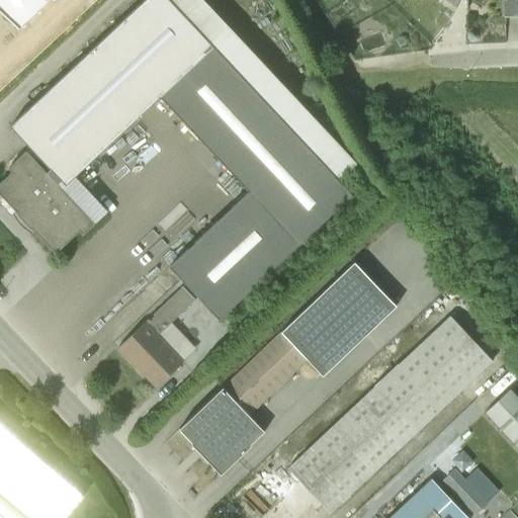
[(0,0),(0,13),(17,28),(47,0),(0,0)]
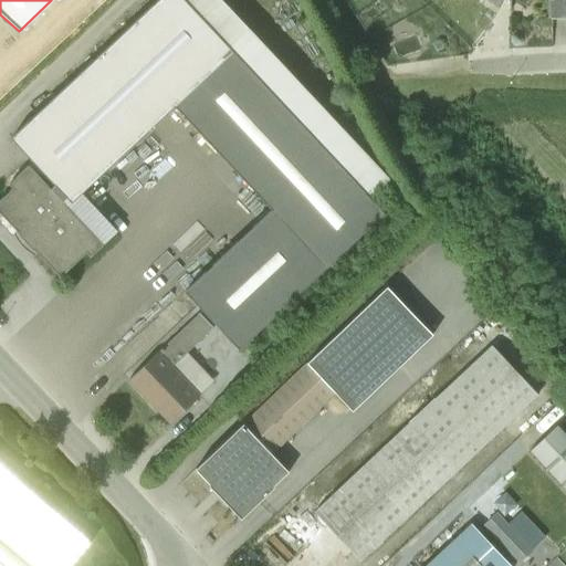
[(270,209),(348,135),(221,0),(156,0),(10,137),(52,184),(49,187),(27,165),(7,184),(10,187),(0,197),(0,213),(59,276),(85,253),(88,255),(116,231),(81,192),(173,106),(270,209)]
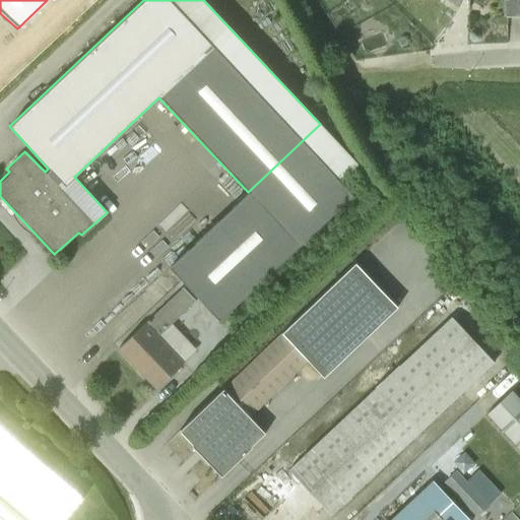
[(519,0),(503,0),(504,13),(519,12),(519,0)]
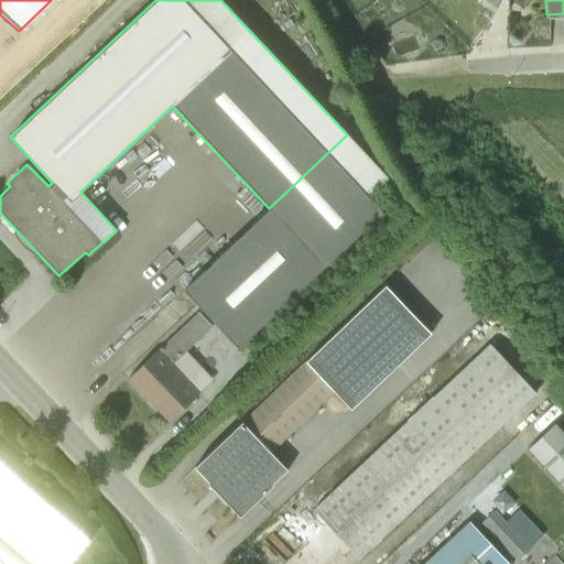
[(387,176),(347,134),(269,208),(183,289),(237,347),(381,212),(367,196),(387,176)]
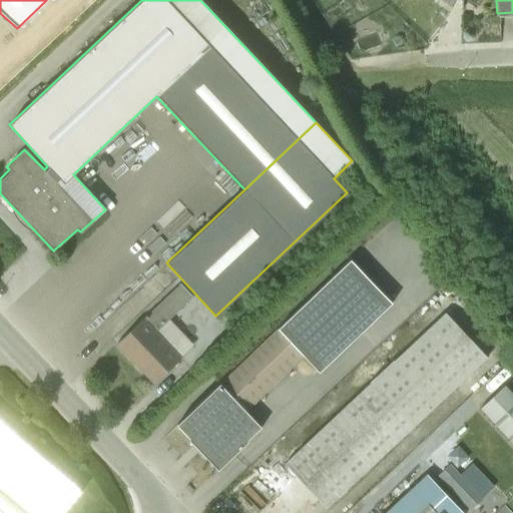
[(175,425),(217,468),(261,427),(245,412),(304,357),(319,372),(391,303),(349,260),(175,425)]
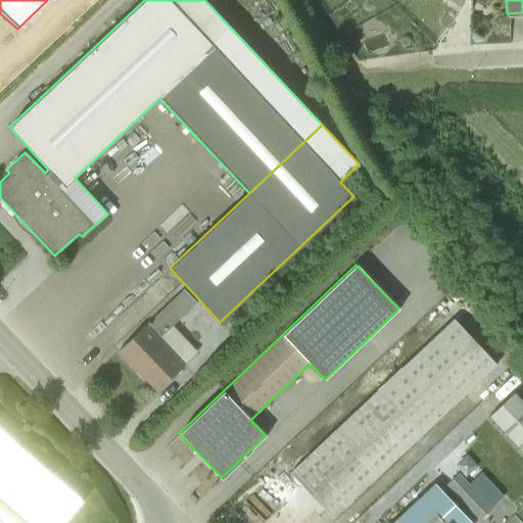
[(196,302),(183,290),(117,351),(156,391),(184,365),(158,338),(196,302)]
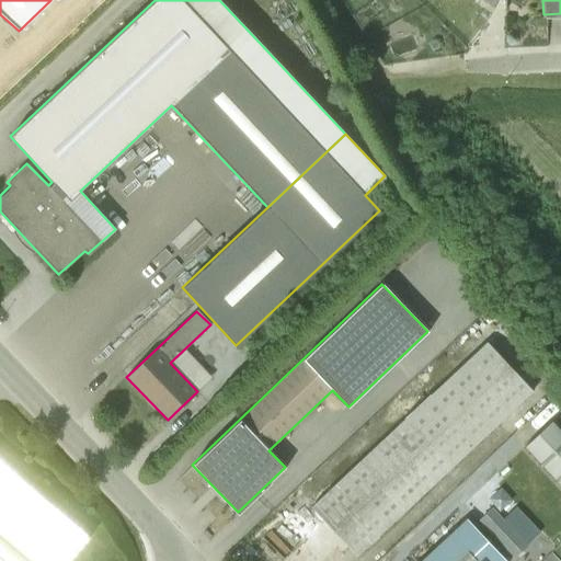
[(309,506),(357,557),(531,390),(484,341),(309,506)]
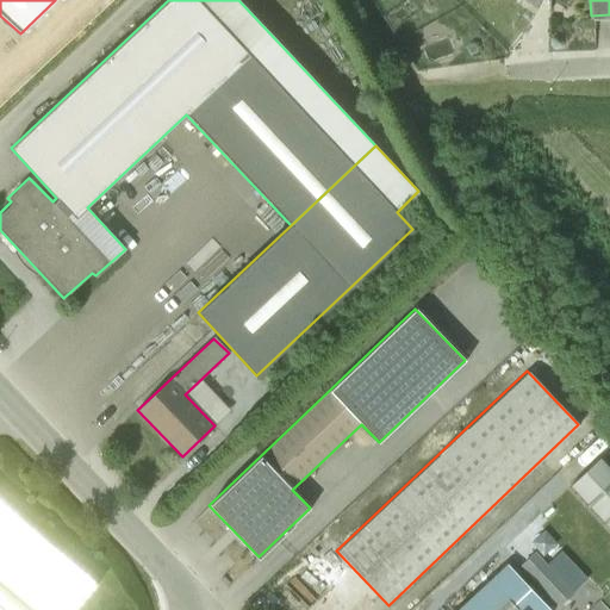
[(609,468),(599,458),(568,486),(609,529),(609,468)]
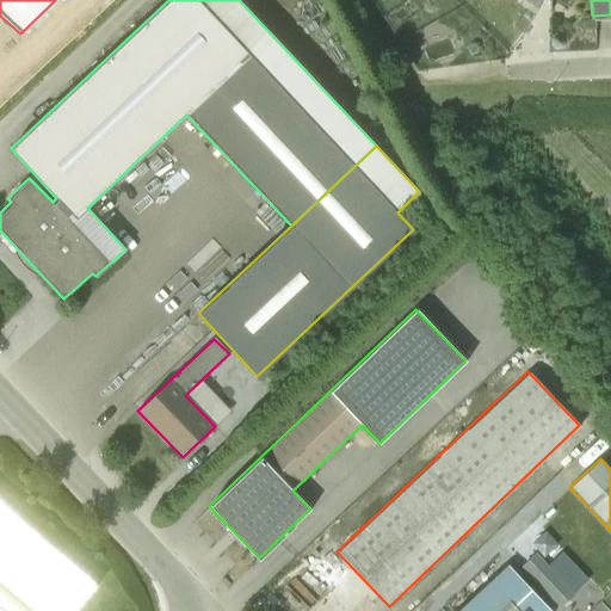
[(0,610),(74,610),(98,584),(0,501),(0,610)]
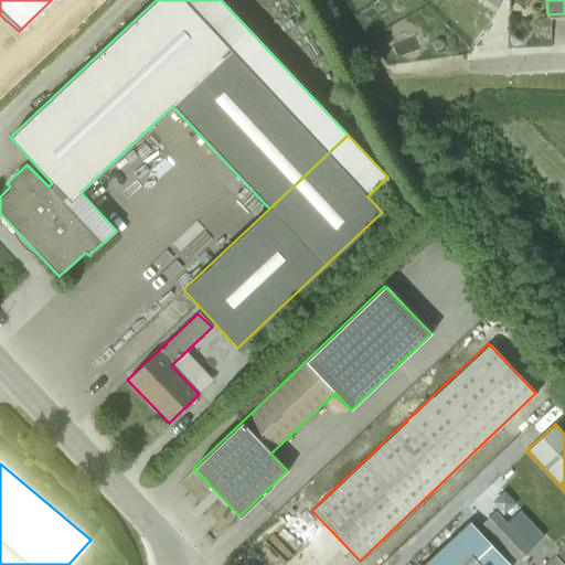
[(509,564),(469,522),(423,564),(509,564)]
